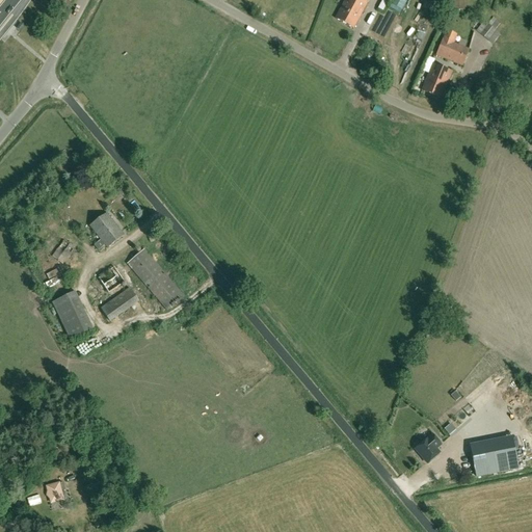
[(353,28),(367,3),(361,0),(345,0),(336,19),(353,28)]
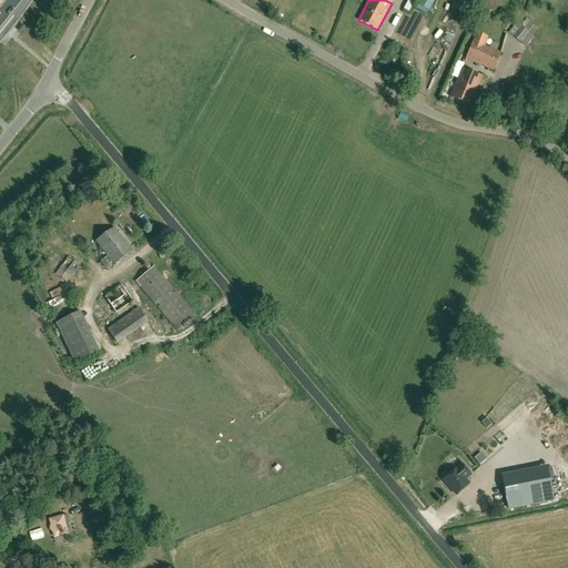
[(408,0),(404,10),(409,13),(415,3),(408,0)]
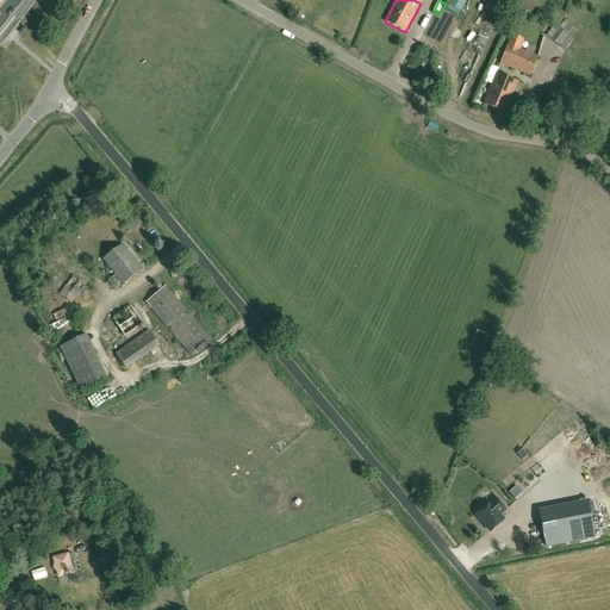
[(521,13),(533,13),(531,0),(520,0),(521,13)]
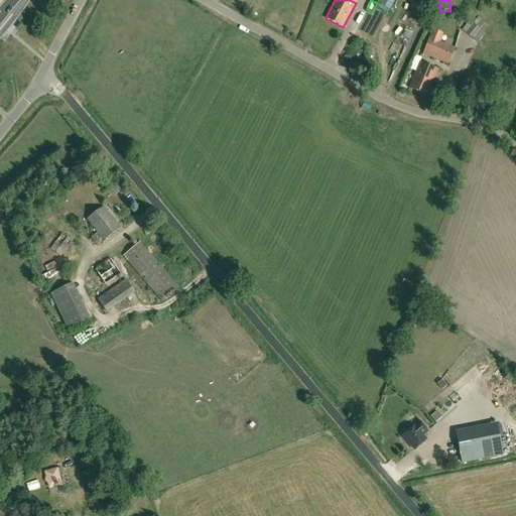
[(480,29),(485,22),(478,17),(474,23),(470,20),(462,30),(478,42),(485,32),(480,29)]
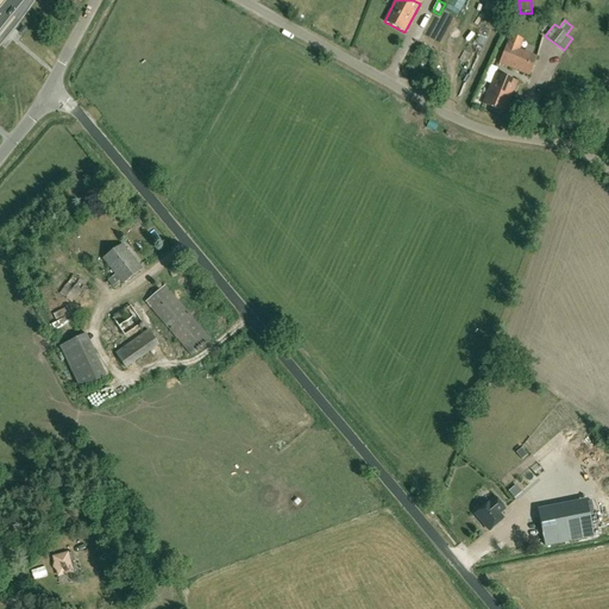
[(519,50),(523,41),(512,36),(507,45),(500,63),(528,76),(537,57),(519,50)]
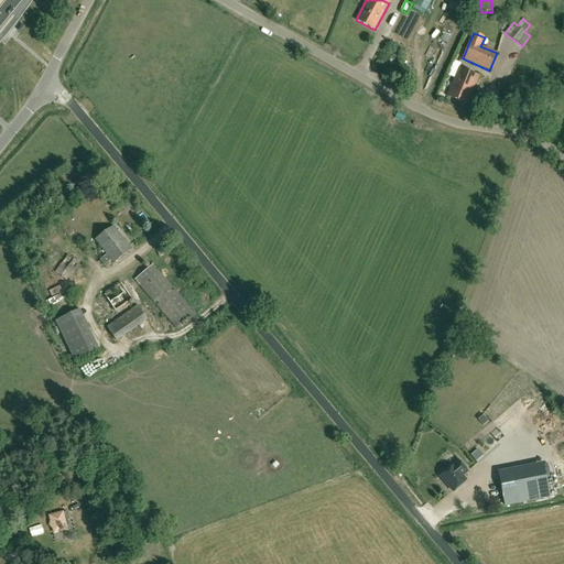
[(467,105),(479,76),(458,68),(447,97),(467,105)]
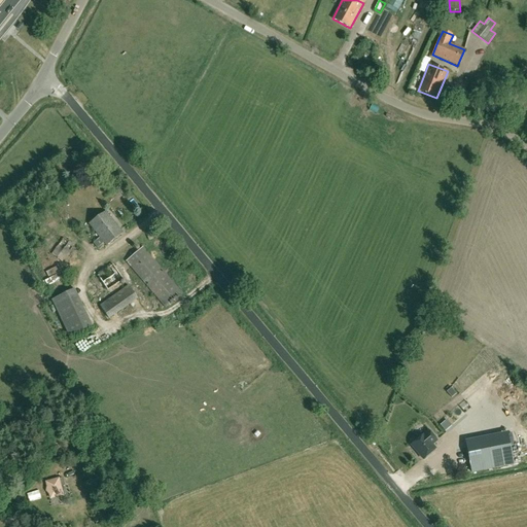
[(106,246),(123,233),(106,211),(90,224),(100,238),(93,243),(97,248),(104,243),(106,246)]
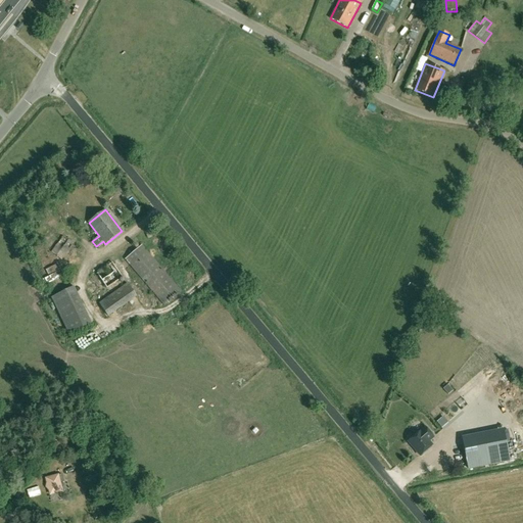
[(61,259),(74,243),(63,236),(51,251),(61,259)]
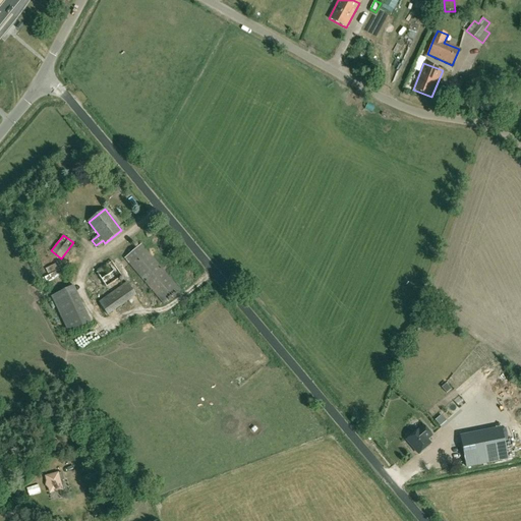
[(164,303),(180,290),(140,244),(125,258),(164,303)]
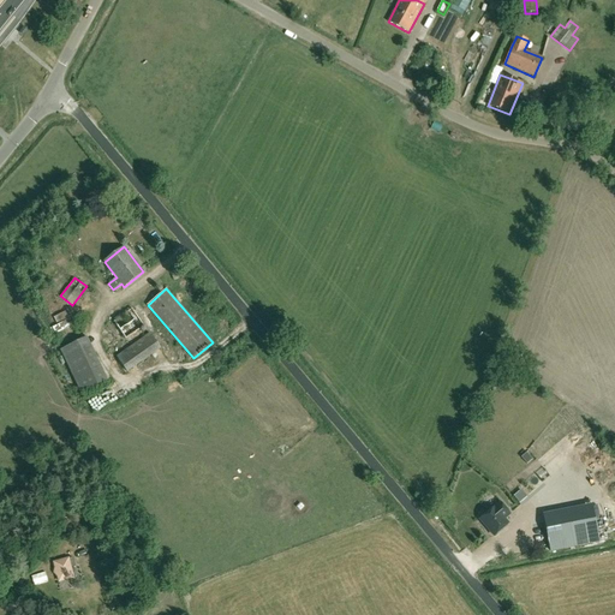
[(65,312),(54,318),(58,324),(69,318),(65,312)]
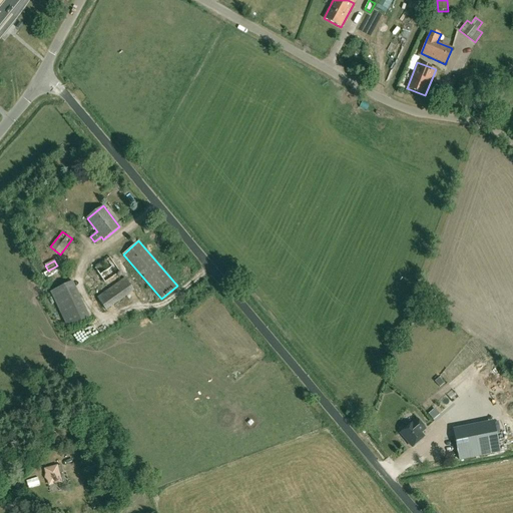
[(106,311),(133,291),(124,279),(97,298),(106,311)]
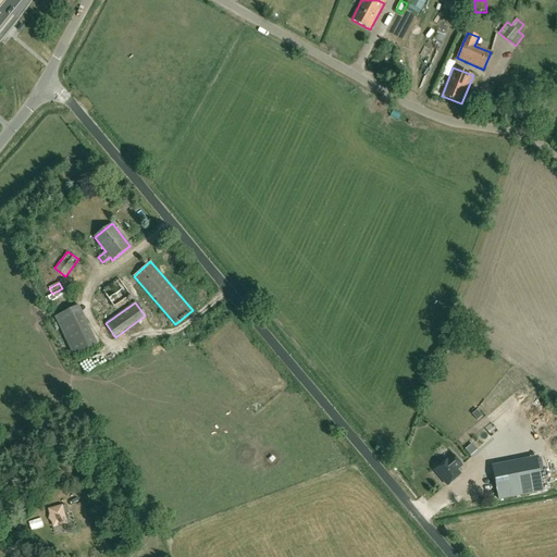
[(74,356),(97,345),(78,306),(54,317),(74,356)]
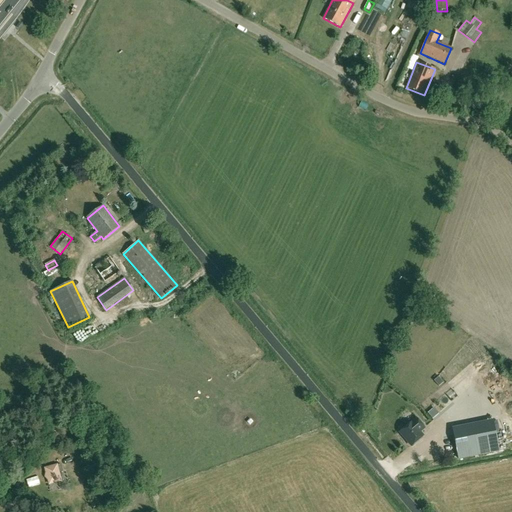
[(455,384),(437,402),(442,408),(461,390),(455,384)]
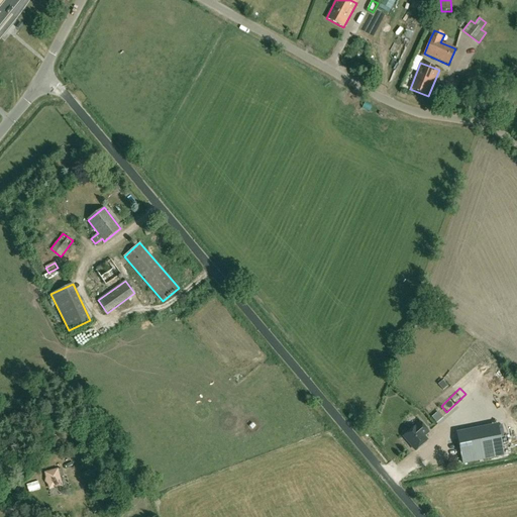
[(427,432),(420,423),(414,428),(413,425),(408,425),(403,429),(403,434),(405,436),(404,437),(415,450),(426,440),(423,436),(427,432)]
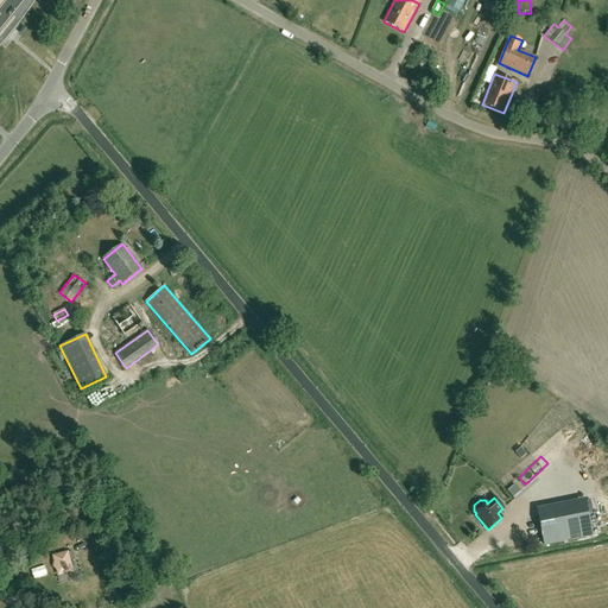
[(569,542),(562,506),(537,511),(544,546),(545,550),(569,545),(569,542)]
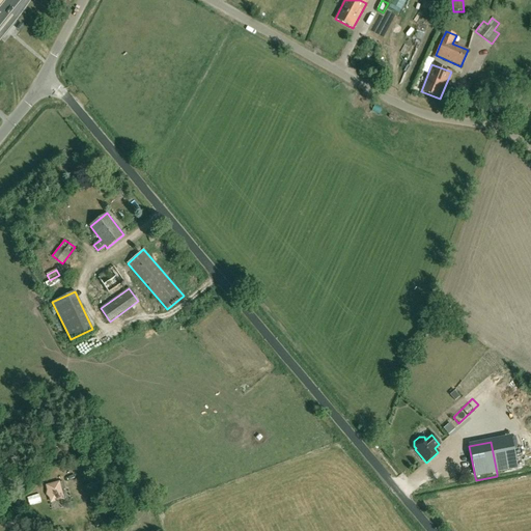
[(51,502),(63,499),(61,491),(63,490),(61,482),(47,485),(51,502)]
